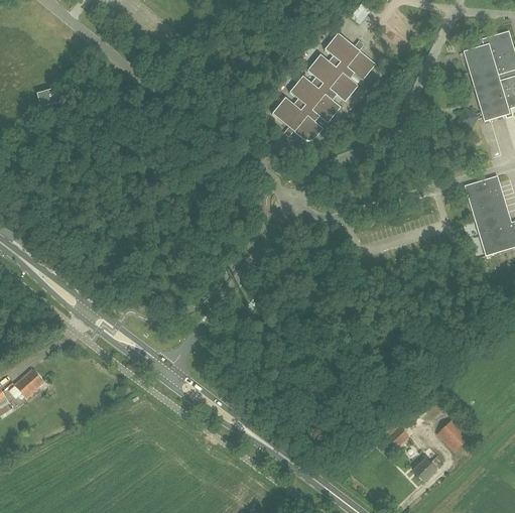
[(362,0),(349,14),(357,21),(371,7),(364,0),(362,0)]
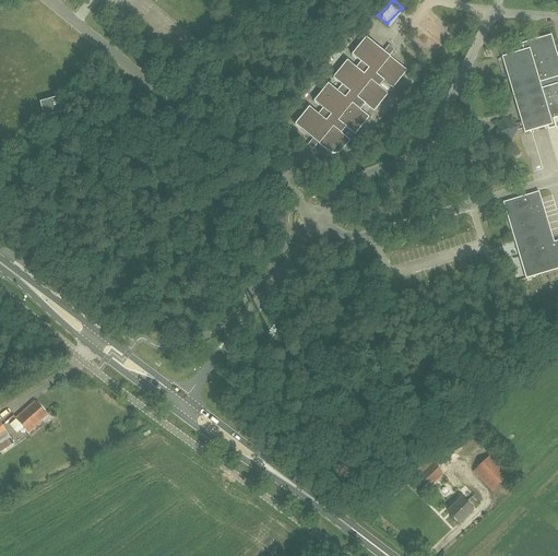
[(376,12),(364,3),(356,13),(367,23),(376,12)]
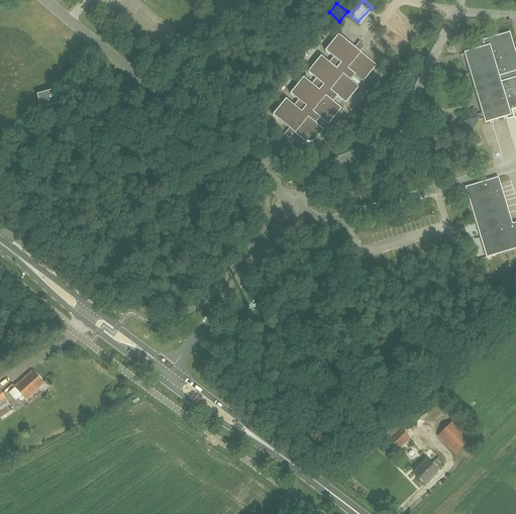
[(483,110),(485,115),(486,120),(511,112),(509,107),(515,104),(515,47),(510,29),(481,38),(483,44),(465,49),(483,110)]
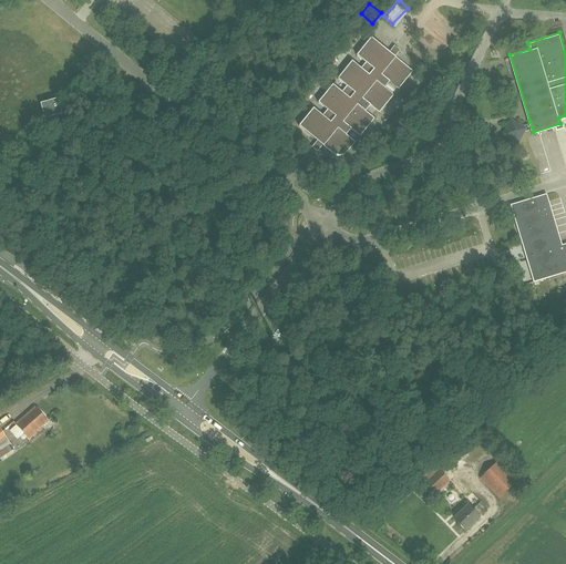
[(395,54),(399,50),(393,45),(390,50),(371,34),(357,53),(366,60),(361,67),(352,59),(338,77),(347,83),(342,90),(333,82),(319,100),(328,108),(323,113),(314,105),(299,123),(318,139),(315,142),(320,146),(323,143),(332,150),(333,151),(336,152),(337,152),(339,153),(340,153),(342,152),(343,152),(346,151),(347,150),(348,149),(356,140),(347,132),(351,126),(361,133),(376,115),(369,111),(373,105),(380,110),(394,92),(386,85),(390,79),(400,86),(413,69),(395,54)]
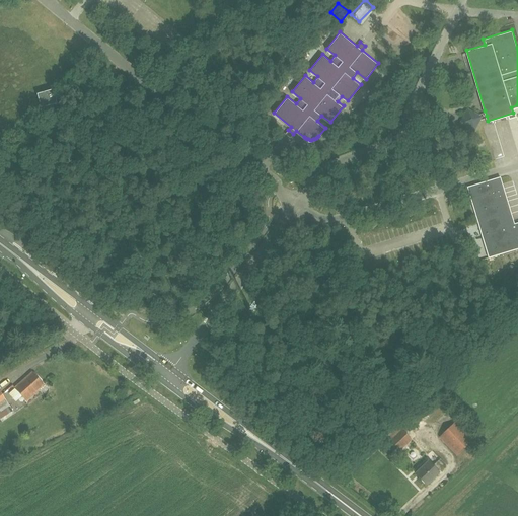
[(58,101),(54,87),(38,92),(42,106),(58,101)]
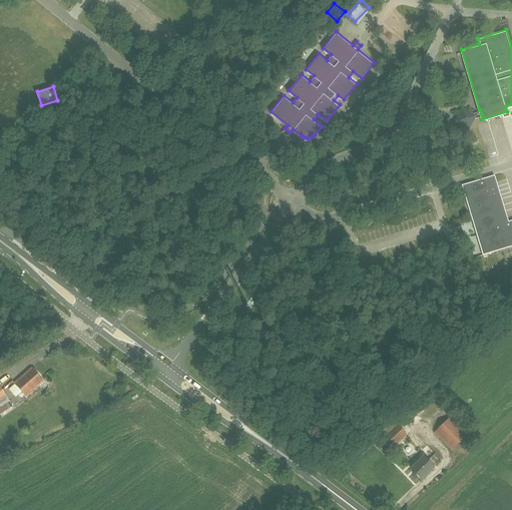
[(371,102),(364,97),(360,102),(366,107),(371,102)]
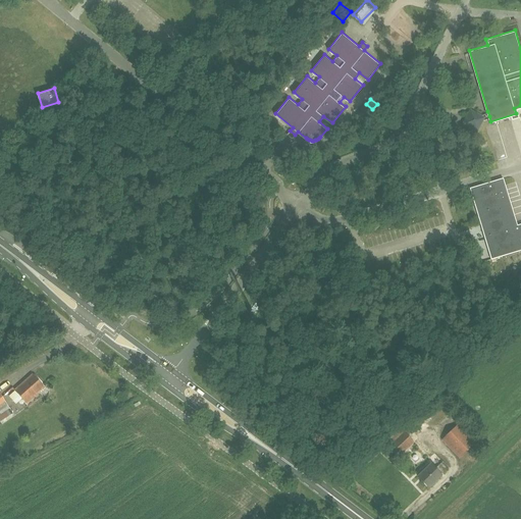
[(489,116),(487,111),(481,113),(471,108),(464,122),(477,130),(482,118),(489,116)]
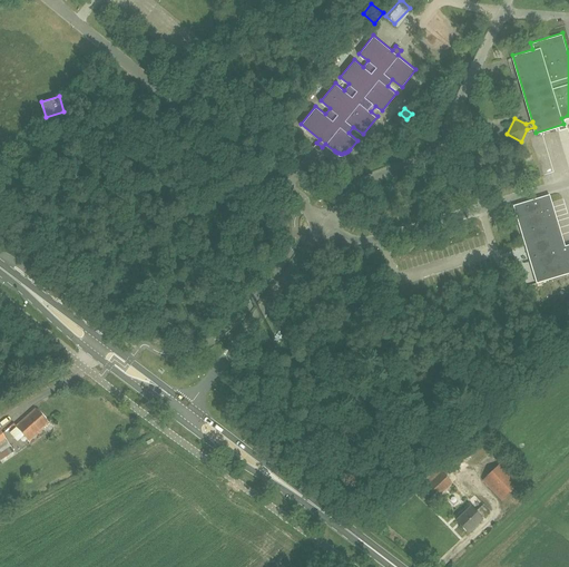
[(537,150),(543,170),(551,168),(545,148),(537,150)]
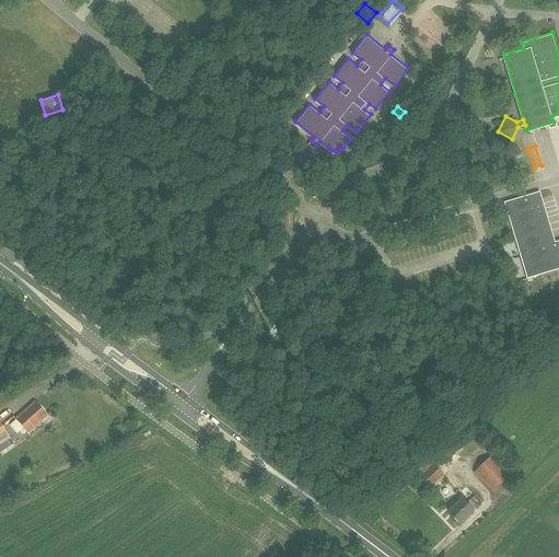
[(535,190),(504,200),(527,276),(558,266),(558,238),(550,241),(535,190)]
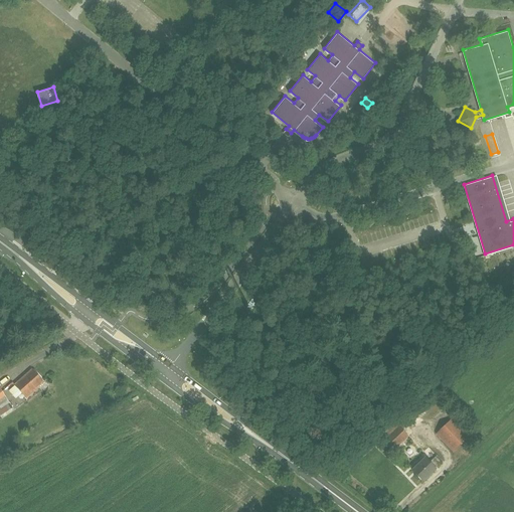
[(33,367),(16,382),(26,395),(44,379),(33,367)]
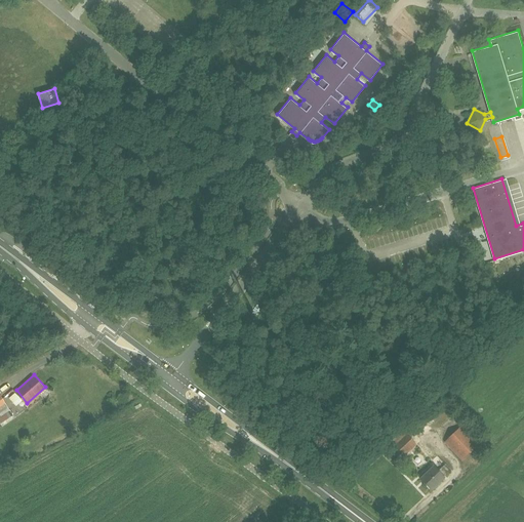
[(0,422),(13,413),(6,402),(0,392),(0,422)]
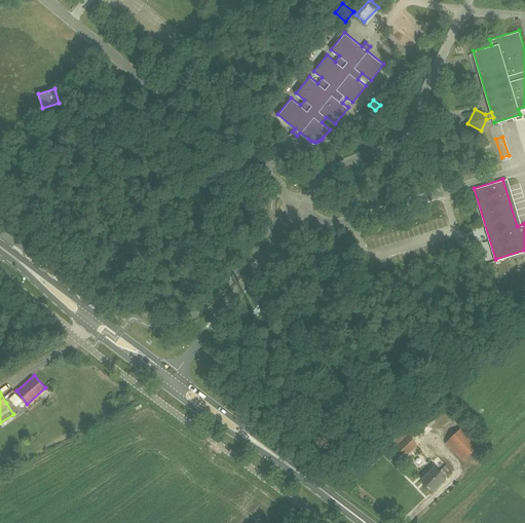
[(479,445),(461,426),(447,440),(463,458),(479,445)]
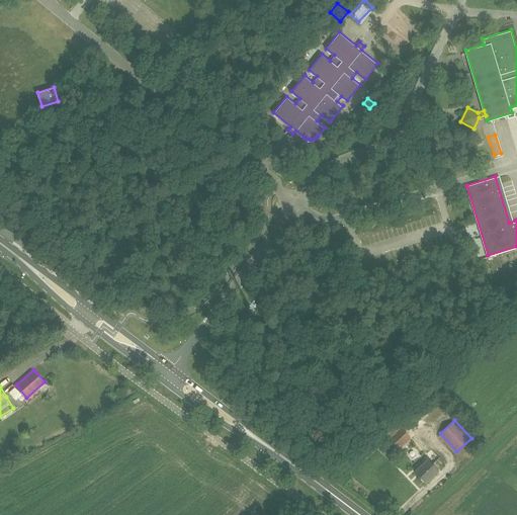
[(401,426),(385,440),(396,450),(411,437),(401,426)]
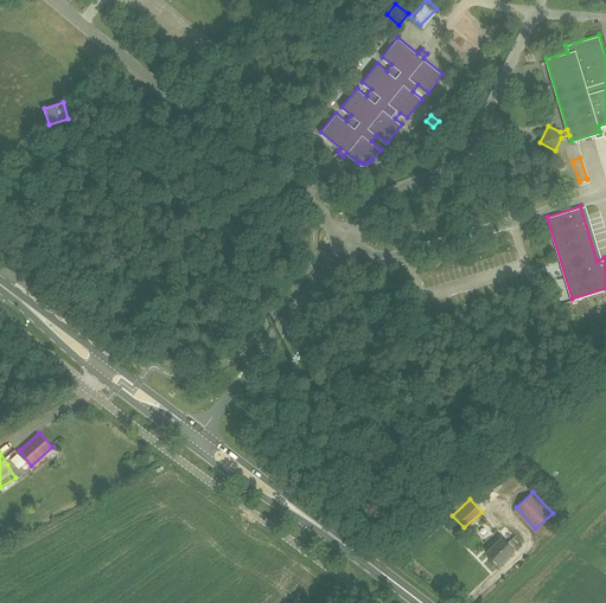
[(498,564),(514,550),(514,549),(522,540),(515,533),(506,541),(502,537),(486,551),(498,564)]
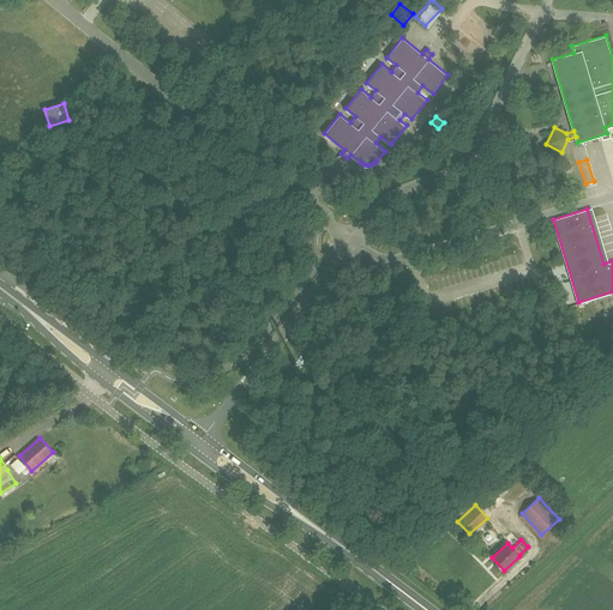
All buildings are outlined.
